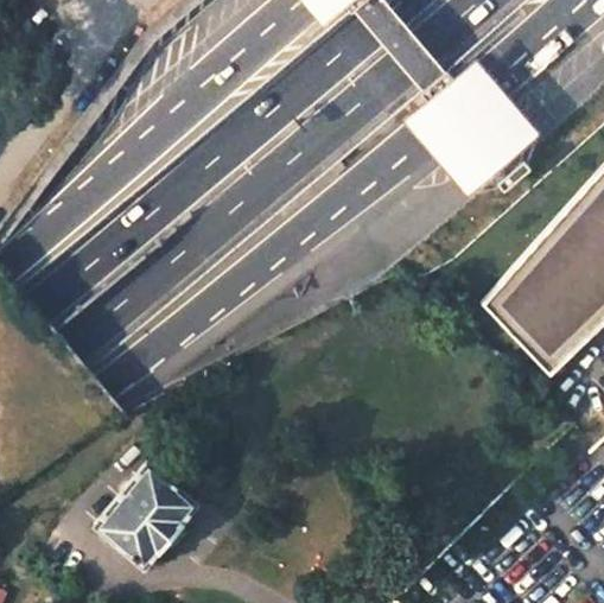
[(298,0),(323,29),(347,8),(355,0),(298,0)]
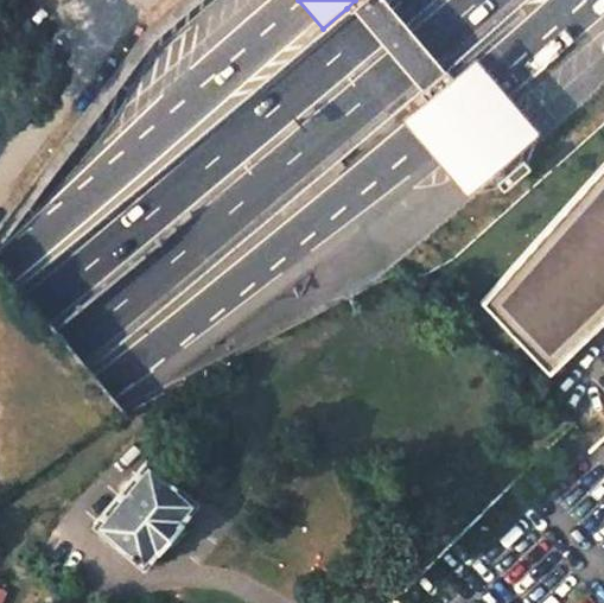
[(355,0),(347,8),(353,16),(354,13),(370,0),(355,0)]
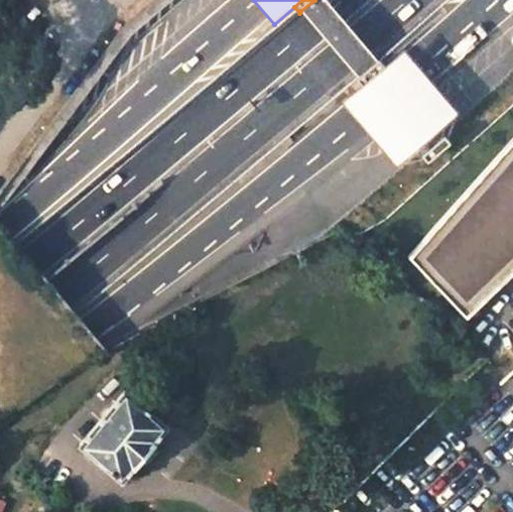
[(359,80),(380,62),(326,0),(314,0),(300,11),(359,80)]
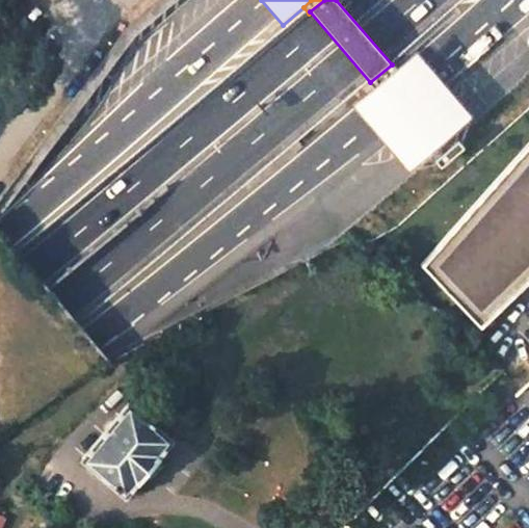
[(374,88),(352,108),(411,175),(437,162),(459,142),(476,119),(418,51),(398,69),(374,88)]
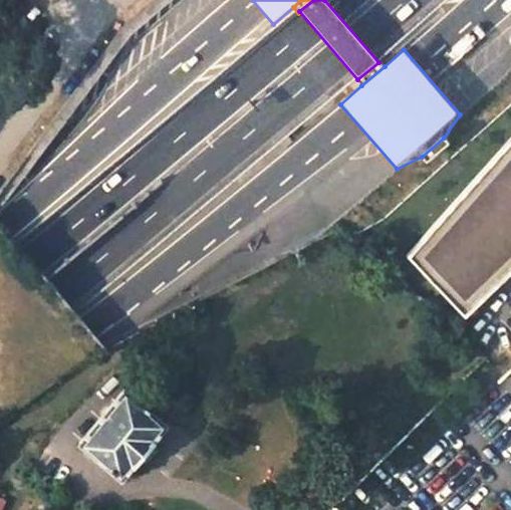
[(356,80),(361,85),(385,66),(379,61),(378,62),(357,79),(356,80)]
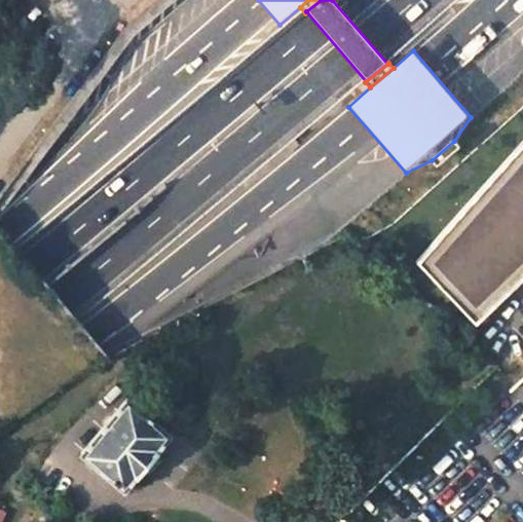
[(438,168),(460,148),(454,141),(432,160),(438,168)]
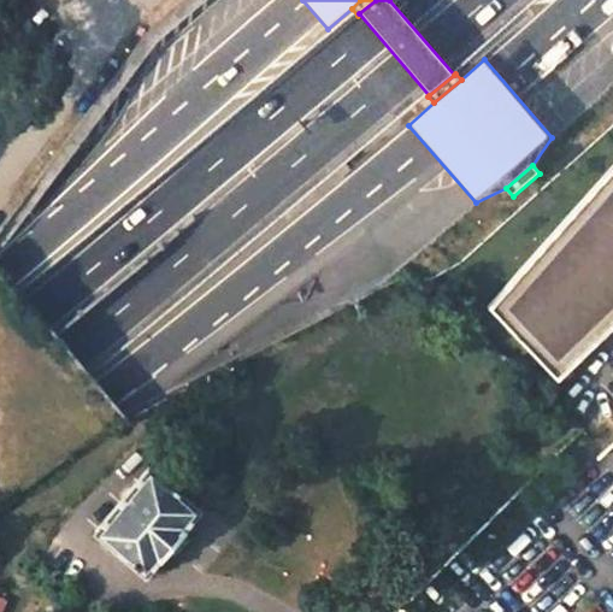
[(612,187),(607,181),(491,311),(560,384),(612,334),(612,187)]
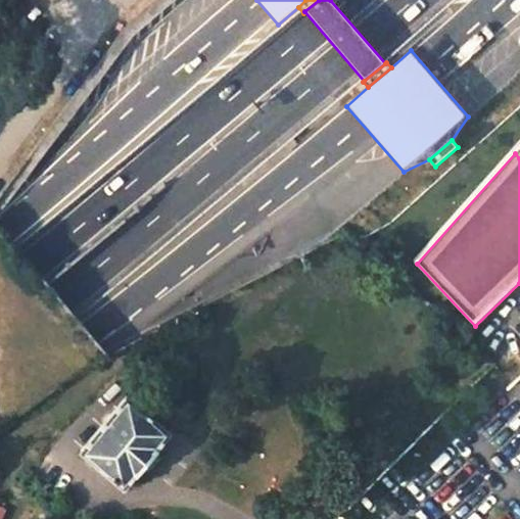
[(130,399),(83,455),(127,491),(174,436),(130,399)]
